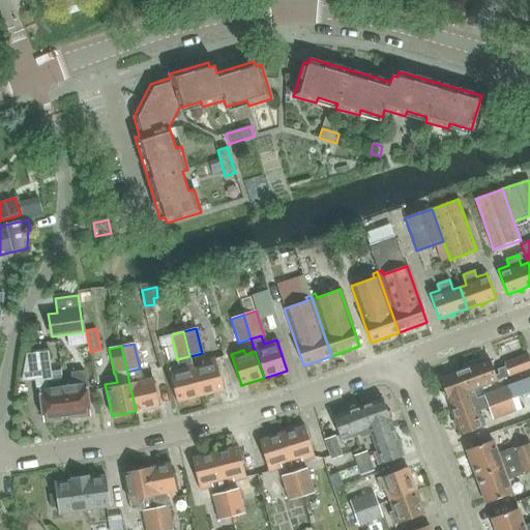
[(48,352),(26,354),(22,379),(37,377),(43,421),(53,420),(56,422),(62,421),(64,419),(66,419),(62,387),(52,388),(48,352)]
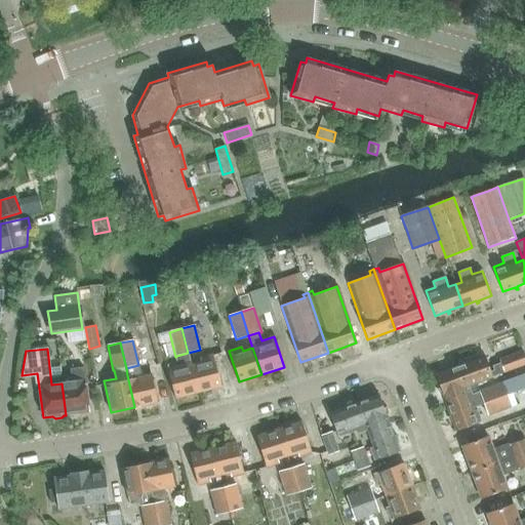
[(524,356),(523,352),(499,360),(500,363),(492,366),(494,370),(490,372),(485,356),(457,366),(465,386),(468,385),(469,387),(492,377),(524,364),(524,356)]
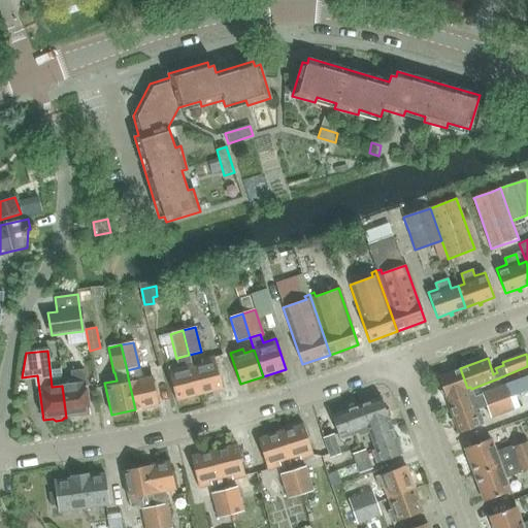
[(176,401),(199,395),(192,367),(189,355),(177,358),(179,366),(168,369),(176,401)]
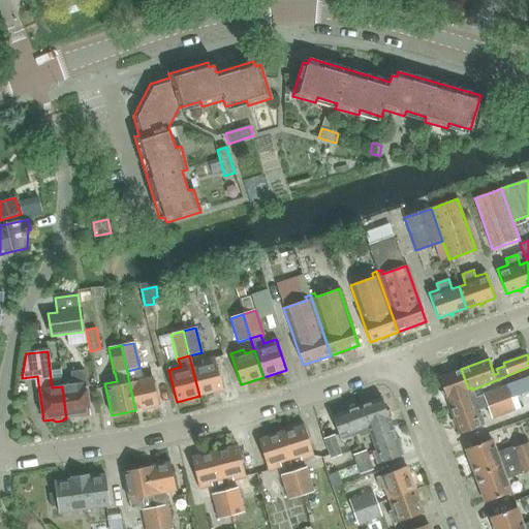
[(192,368),(199,396),(222,390),(215,358),(201,362),(203,366),(192,368)]
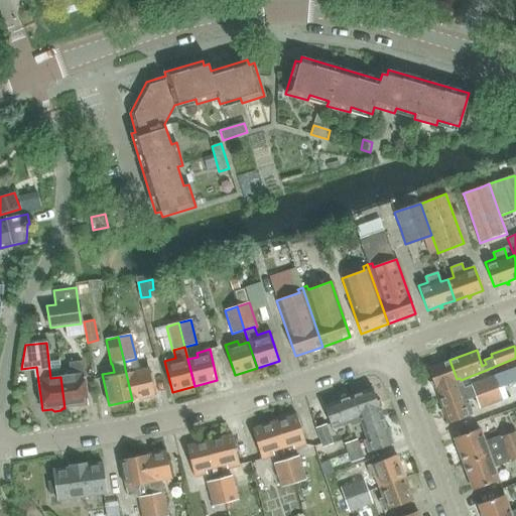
[(449,360),(428,368),(432,382),(430,383),(430,385),(433,384),(438,396),(460,389),(464,402),(475,397),(498,388),(515,381),(515,368),(494,376),(471,385),(464,388),(461,380),(460,378),(457,379),(449,360)]
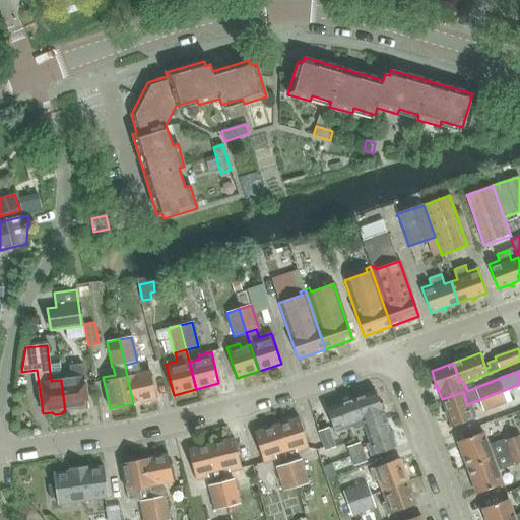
[(77,411),(79,409),(82,408),(87,408),(88,408),(88,406),(88,404),(82,365),(68,366),(70,379),(61,380),(65,411),(68,410),(70,412),(77,411)]
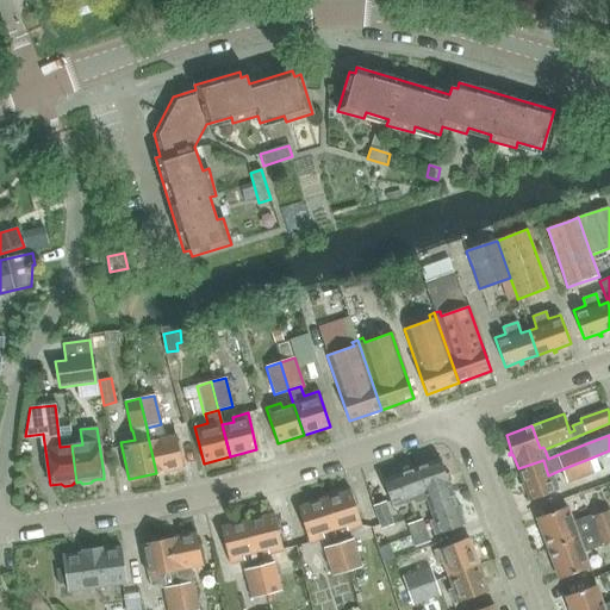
[(162,434),(148,436),(156,473),(182,467),(176,435),(163,439),(162,434)]
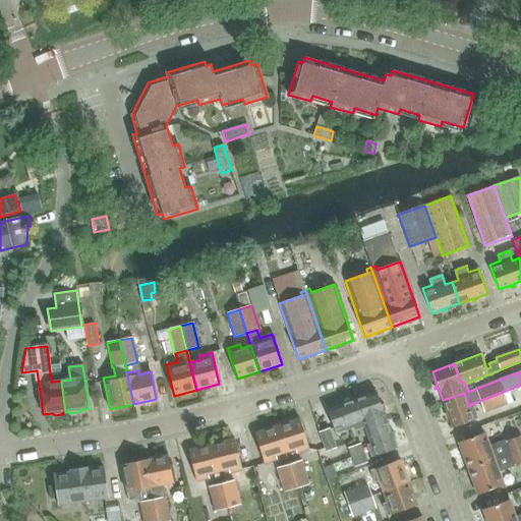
[(375,392),(351,401),(361,428),(364,426),(365,427),(386,420),(375,392)]
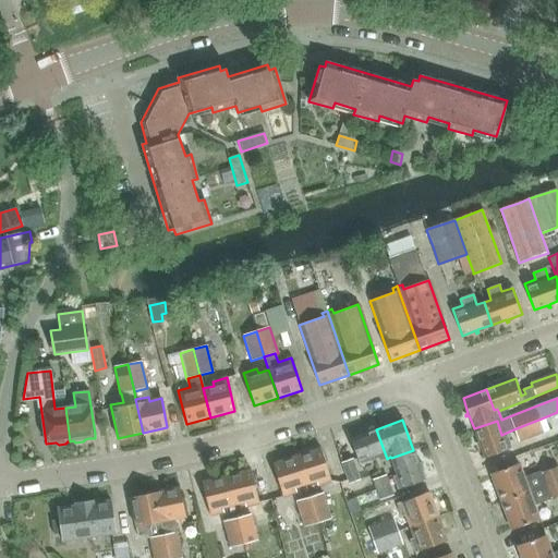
[(538,420),(513,429),(518,441),(519,441),(544,432),(540,422),(538,420)]
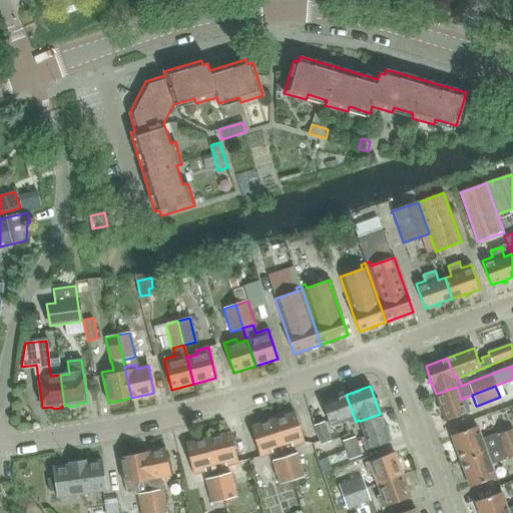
[(457,387),(436,394),(441,407),(438,408),(438,410),(441,409),(446,422),(470,413),(466,401),(462,402),(461,400),(457,387)]
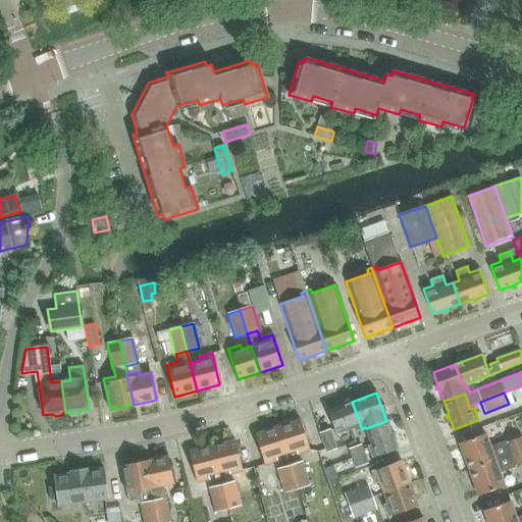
[(355,431),(362,429),(352,402),(327,410),(336,435),(354,429),(355,431)]
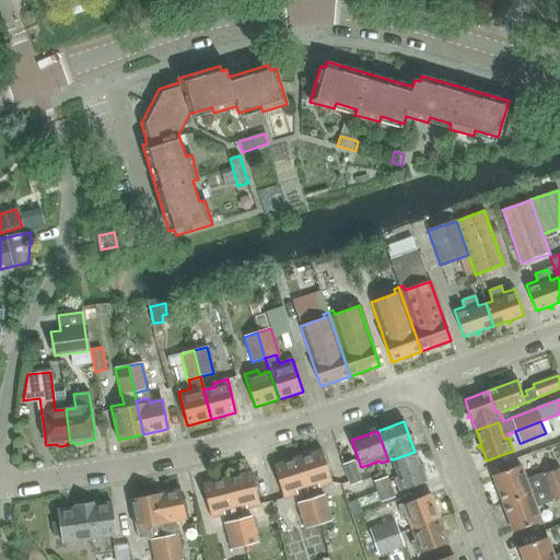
[(298,457),(306,487),(319,482),(321,487),(333,482),(322,450),(298,457)]
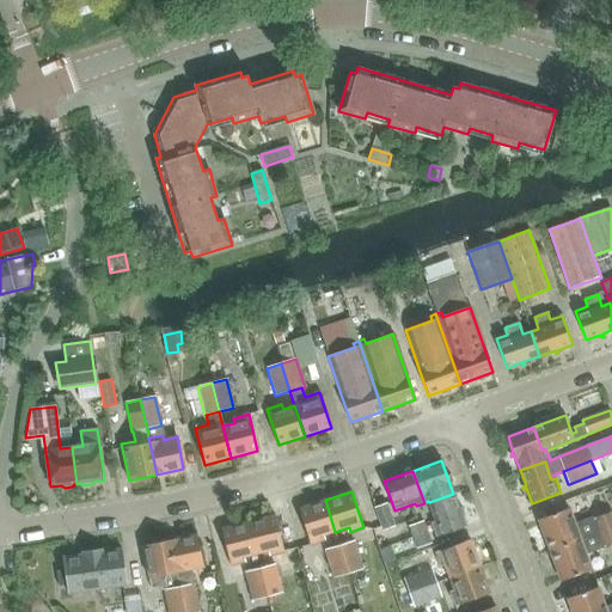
[(465,526),(453,494),(429,502),(433,515),(435,521),(430,522),(436,537),(465,526)]
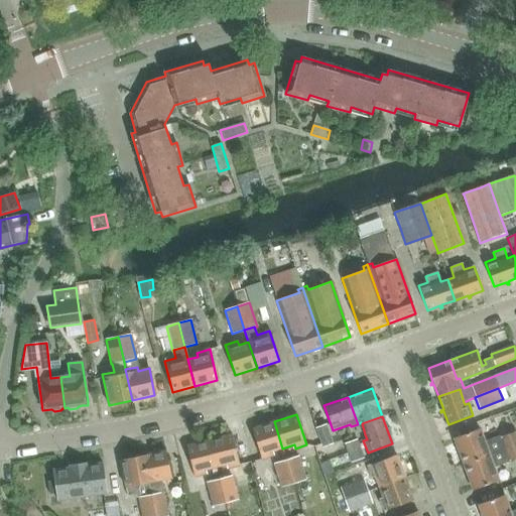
[(272,452),(282,448),(274,421),(252,428),(261,459),(274,456),(272,452)]
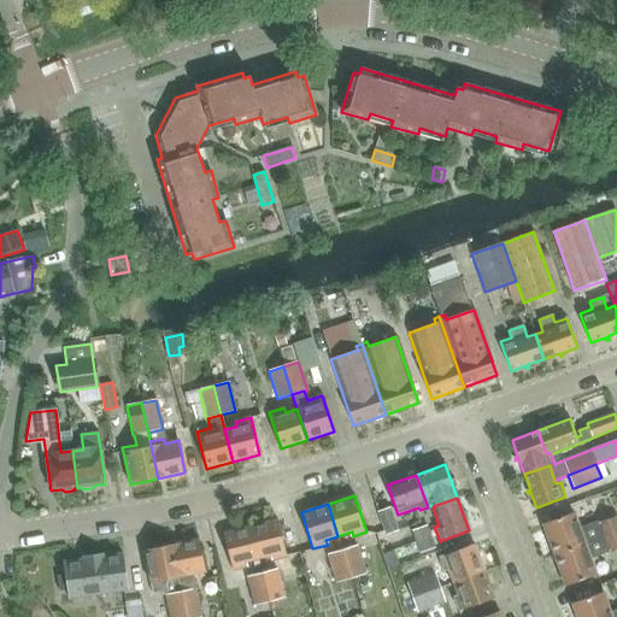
[(378,511),(387,534),(399,530),(391,507),(378,511)]
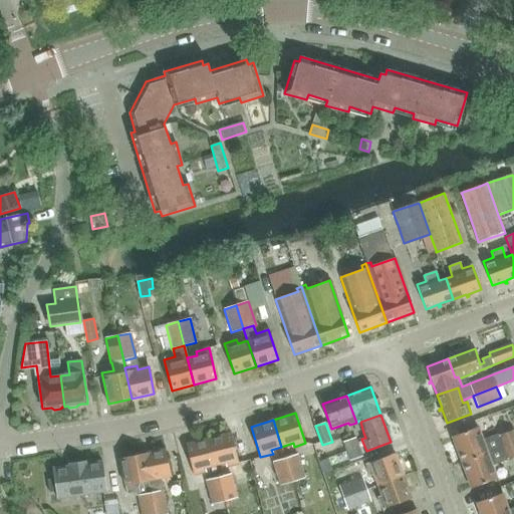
[(482,441),(478,428),(452,437),(462,463),(487,453),(513,443),(513,431),(513,430),(498,436),(498,435),(482,441)]
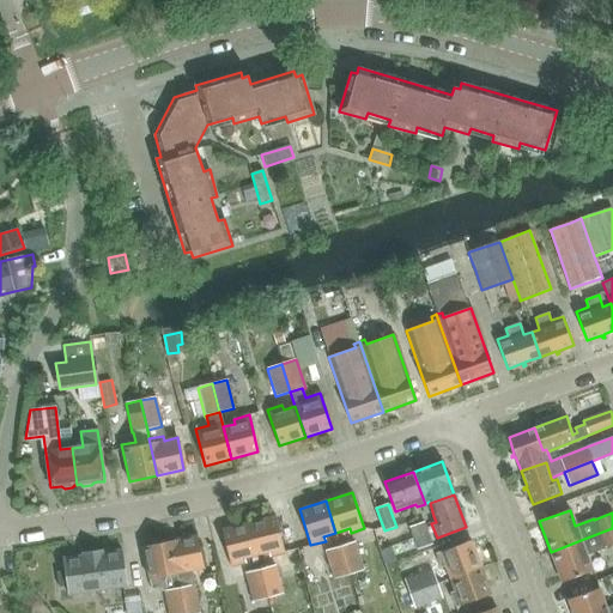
[(275,516),(248,523),(256,556),(271,552),(272,557),(285,553),(275,516)]
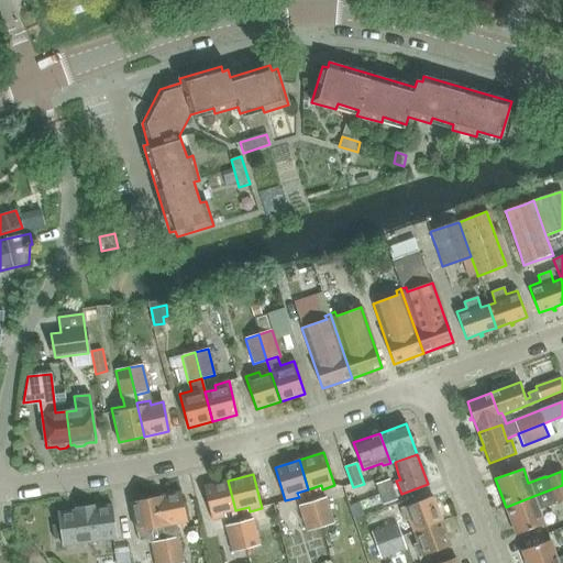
[(389,479),(376,484),(381,495),(393,490),(389,479)]
